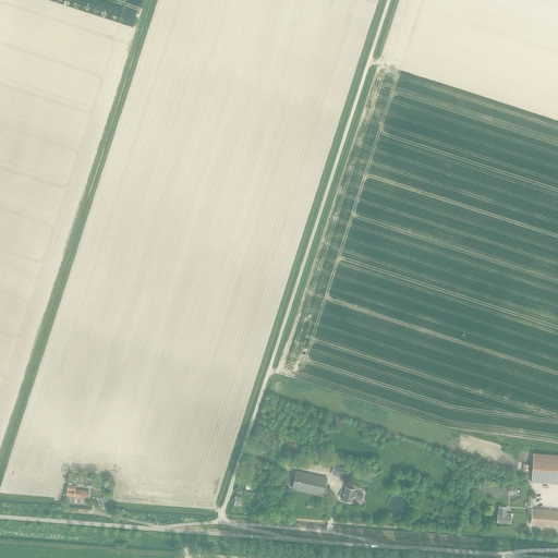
[(557,455),(533,453),(531,482),(557,484),(557,455)]
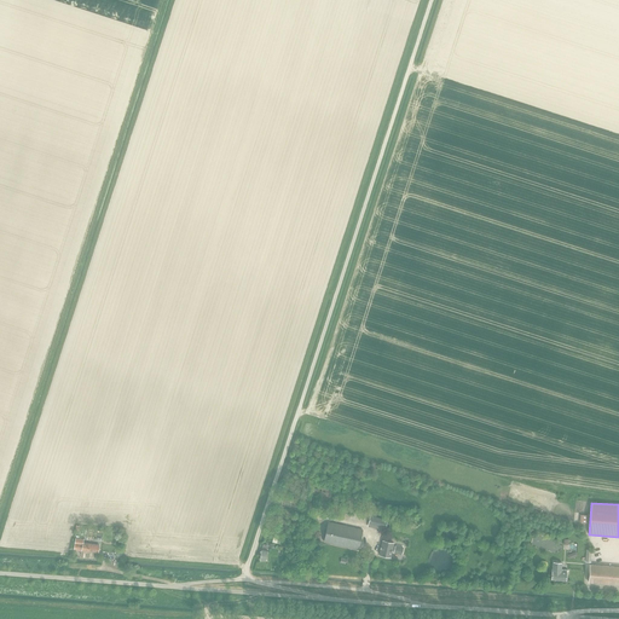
[(385,530),(385,527),(387,520),(370,516),(368,524),(377,526),(377,528),(385,530)]
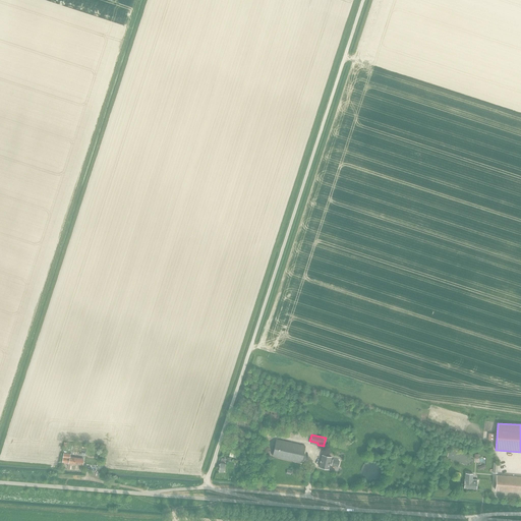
[(304,446),(276,440),(273,456),(301,462),(304,446)]
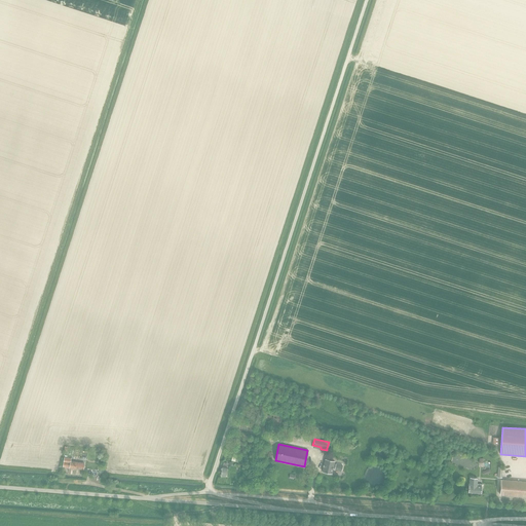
[(84,463),(71,461),(71,460),(64,459),(63,466),(83,470),(84,463)]
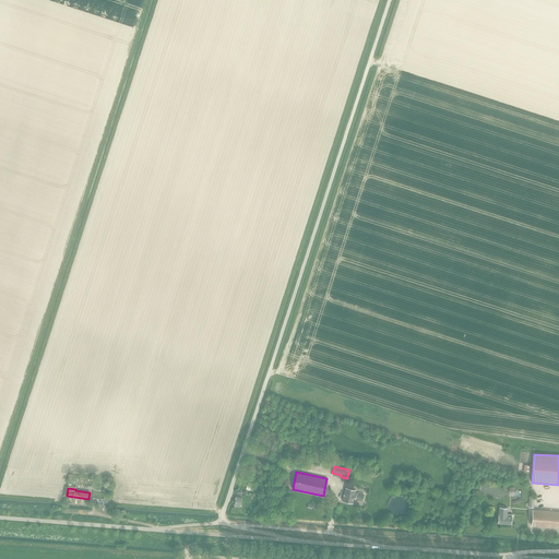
[(357,494),(356,495),(355,494),(355,491),(345,488),(342,500),(353,502),(354,498),(355,499),(363,501),(364,495),(357,494)]
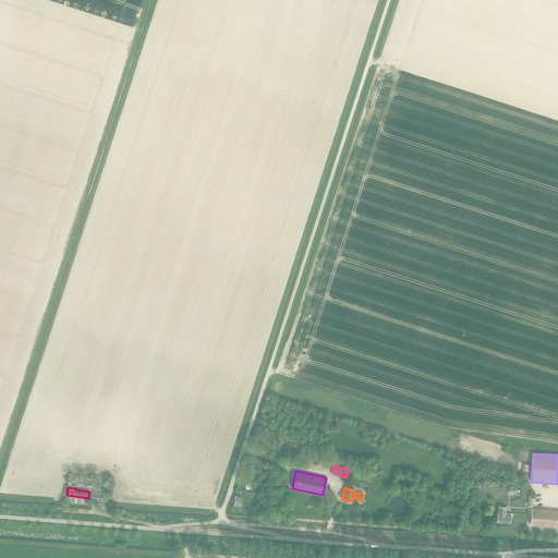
[(510,523),(510,513),(511,513),(506,512),(506,508),(498,507),(497,522),(510,523)]
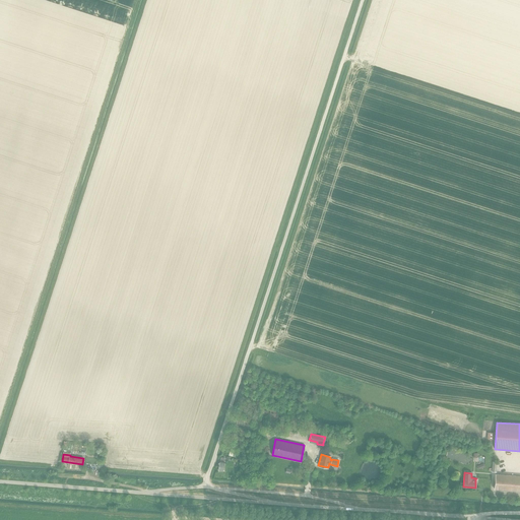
[(519,476),(496,474),(495,490),(519,491),(519,476)]
